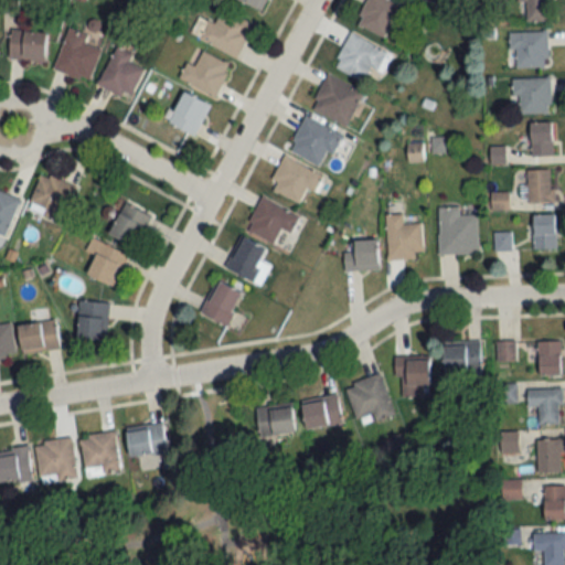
[(241,0),(259,10),(265,0),(241,0)]
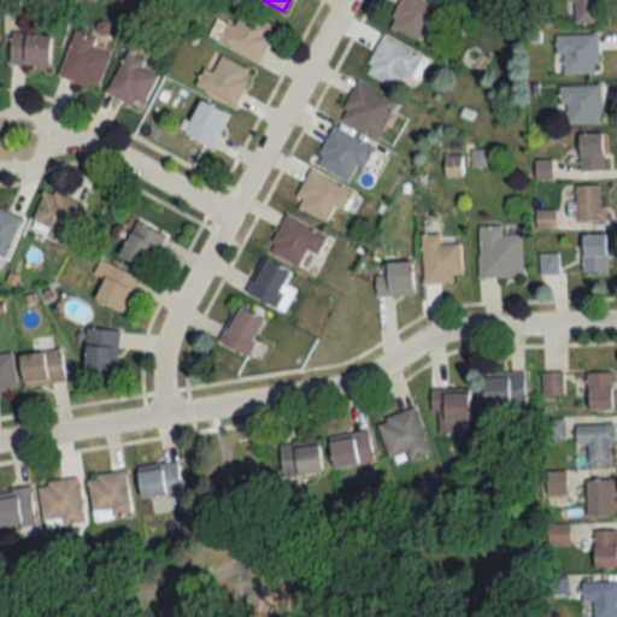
[(440,9),(424,0),(399,0),(387,23),(422,42),(440,9)]
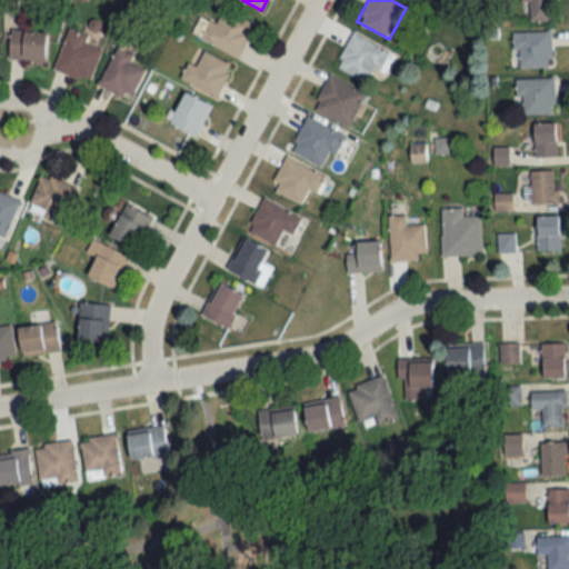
[(522,0),(523,21),(549,21),(549,0),(522,0)]
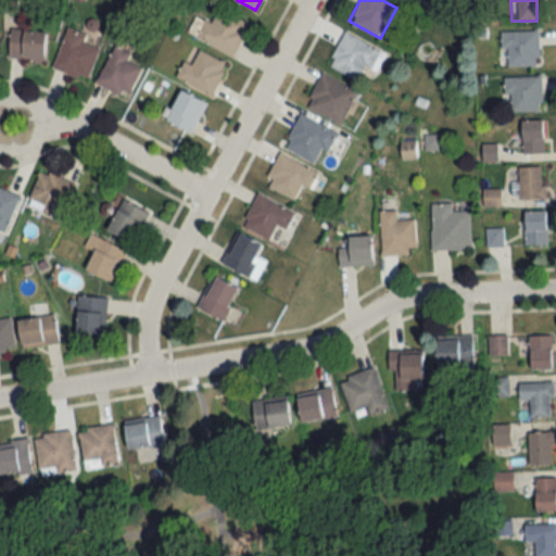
[(234,55),(249,22),(217,8),(211,23),(200,19),(191,37),(234,55)]
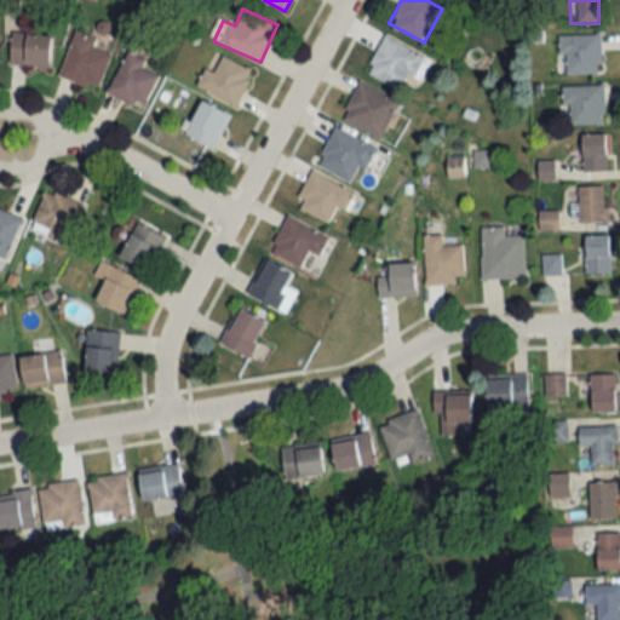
[(96,36),(73,29),(59,75),(97,87),(108,52),(92,47),(96,36)]
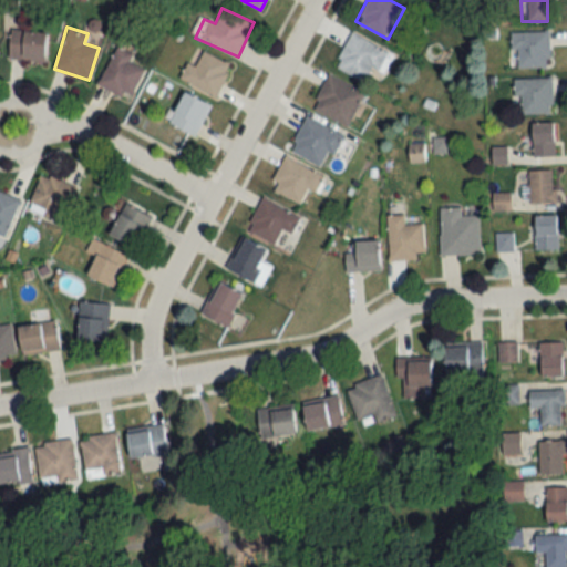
[(45,31),(8,29),(7,58),(45,60),(45,31)]
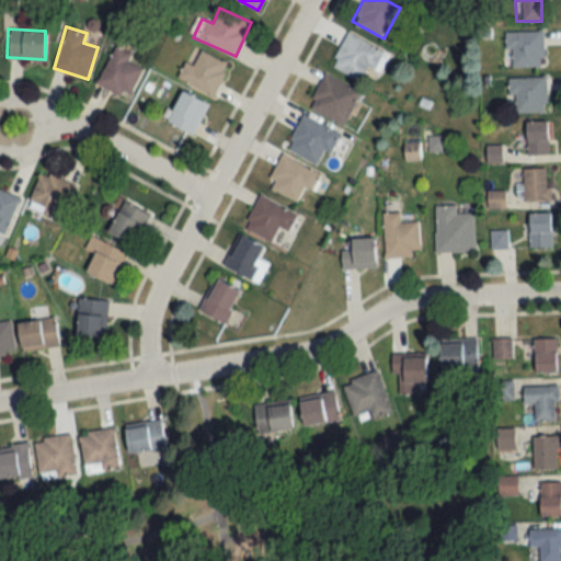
[(358,79),(366,65),(379,72),(389,54),(347,31),(330,65),(358,79)]
